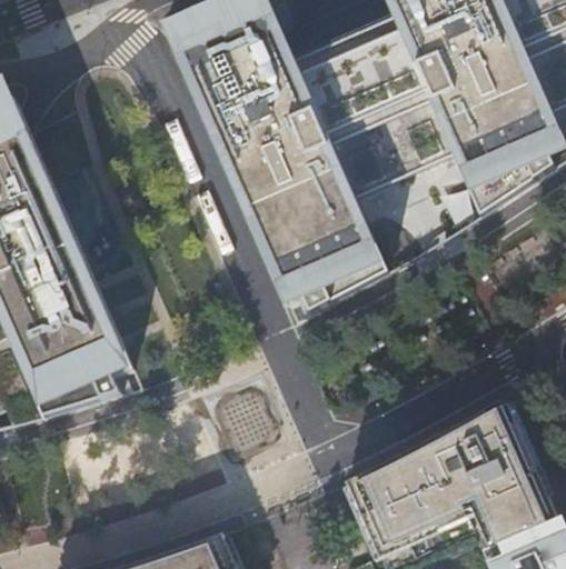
[(198,21),(196,21),(167,35),(286,307),(303,299),(310,317),(388,276),(348,203),(396,182),(398,186),(401,187),(404,187),(408,187),(410,185),(411,181),(413,179),(411,176),(454,158),(480,219),(555,170),(548,155),(565,148),(550,115),(565,108),(565,0),(385,0),(394,19),(295,62),(283,35),(267,0),(256,0),(200,25),(198,21)]
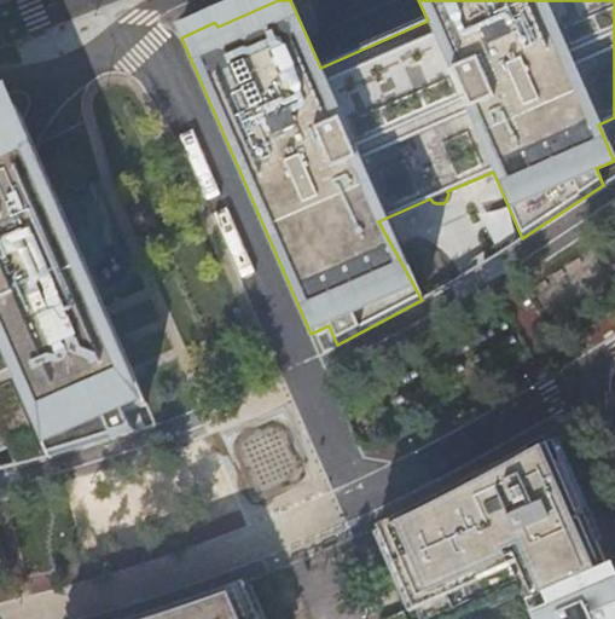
[(307,38),(308,38),(291,0),(247,0),(210,16),(213,23),(215,23),(218,27),(278,0),(290,0),(307,38)]
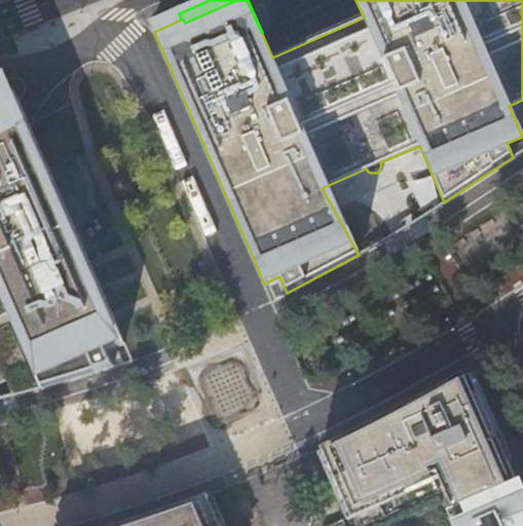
[(356,0),(334,0),(262,32),(261,32),(272,58),(364,17),(356,0)]
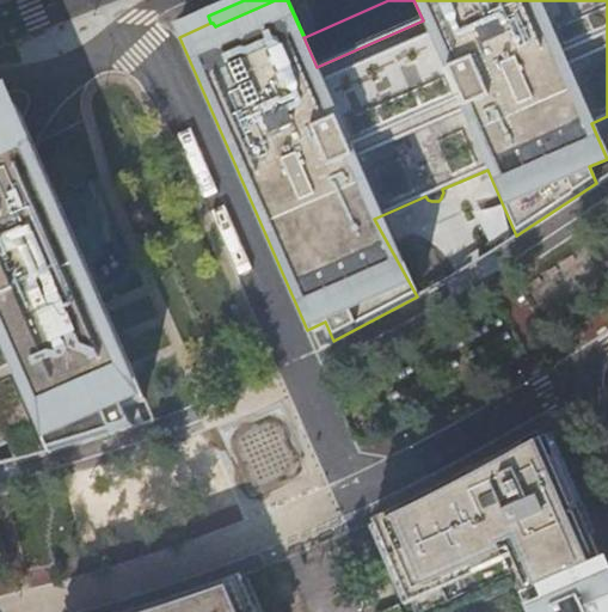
[(141,401),(16,111),(0,117),(0,448),(6,446),(13,464),(59,452),(104,436),(128,428),(120,410),(141,401)]
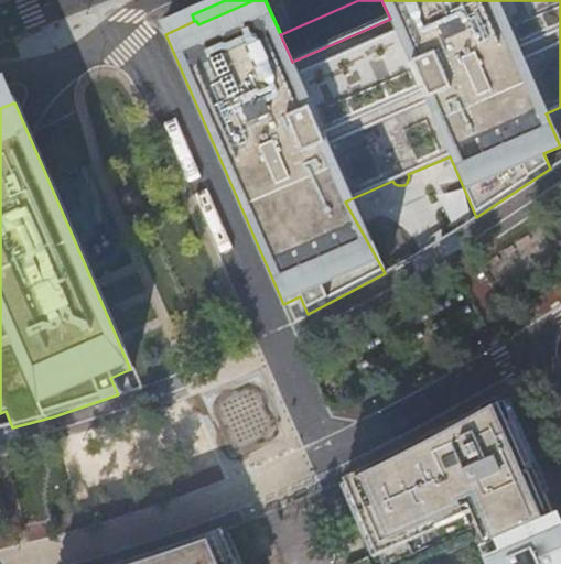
[(497,405),(495,401),(491,403),(460,421),(419,443),(383,462),(343,480),(371,548),(429,522),(431,528),(461,514),(456,503),(471,497),(489,542),(551,516),(502,401),(497,405)]
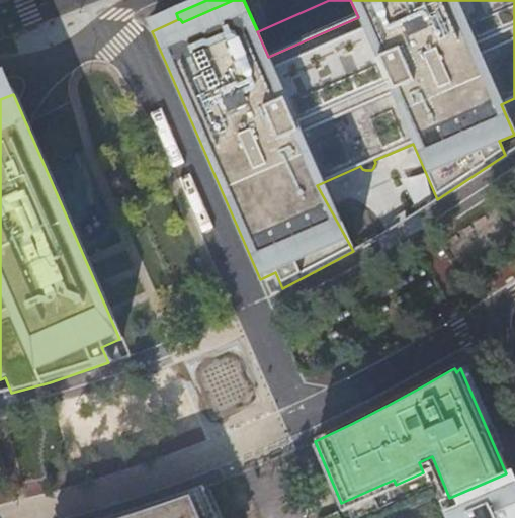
[(514,517),(514,494),(506,473),(449,498),(443,501),(448,514),(442,517),(514,517)]
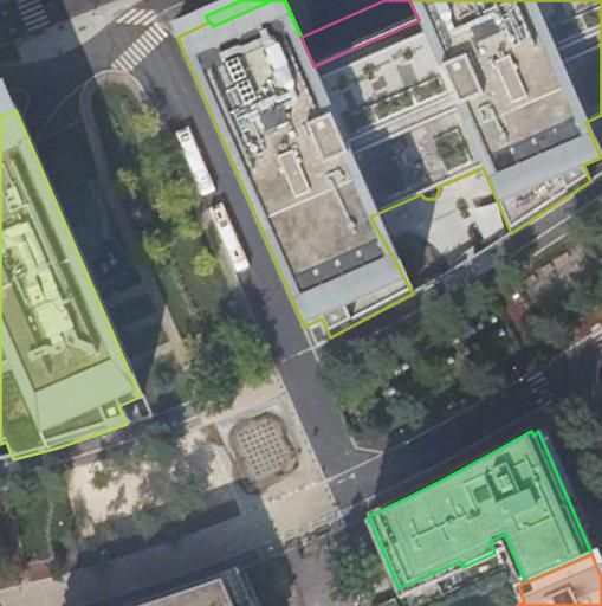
[(251,605),(237,572),(185,590),(149,601),(135,605),(251,605)]
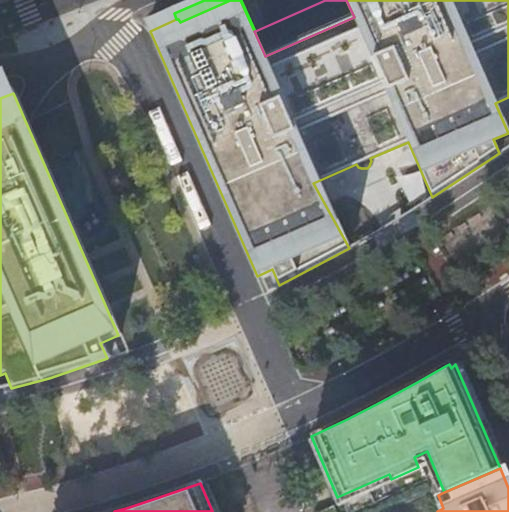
[(443,508),(438,495),(432,498),(437,511),(443,508)]
